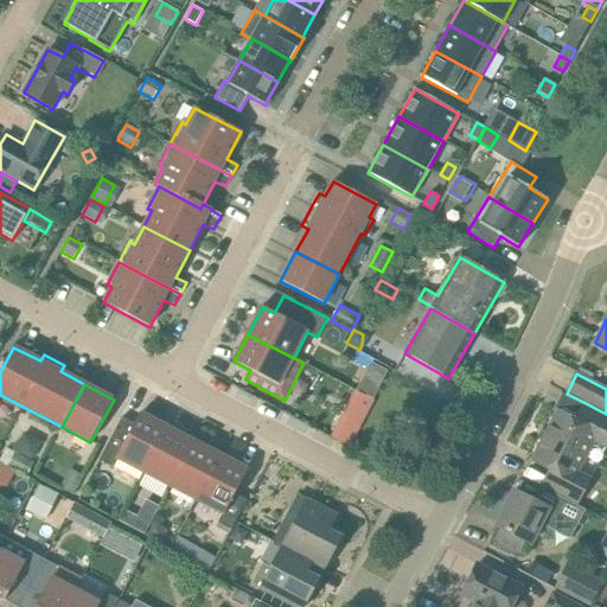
[(356,423),(369,398),(352,390),(339,415),(356,423)]
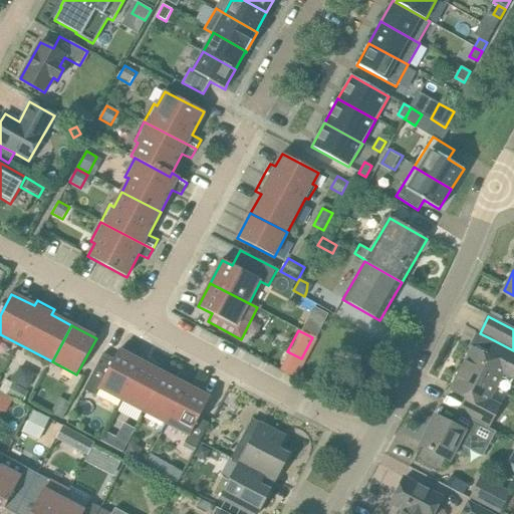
[(461,369),(507,394),(513,378),(513,350),(494,340),(487,355),(472,348),(461,369)]
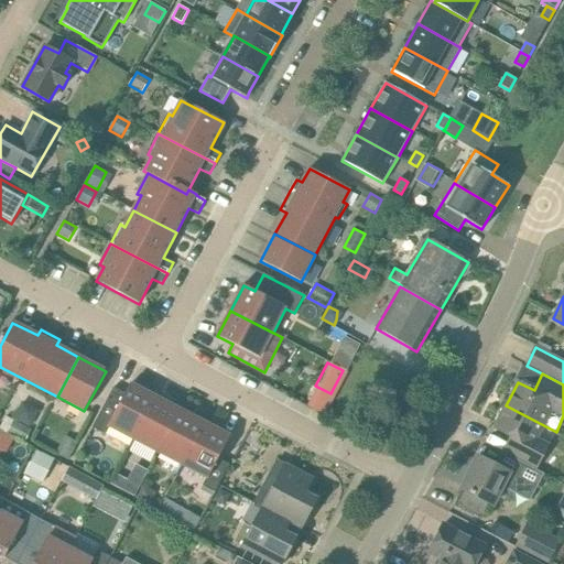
[(106,435),(109,427),(133,441),(156,398),(131,384),(118,408),(107,401),(93,429),(106,435)]
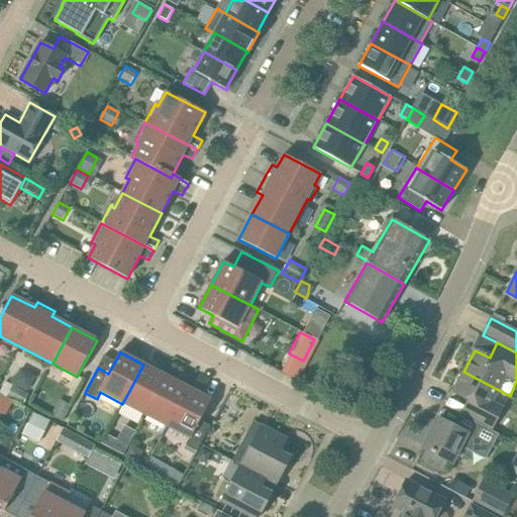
[(166,376),(143,365),(122,404),(144,415),(166,376)]
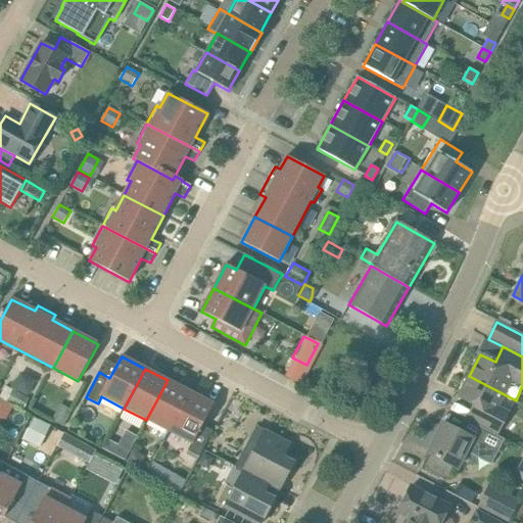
[(465,420),(482,429),(496,436),(516,400),(469,376),(458,397),(472,406),(465,420)]
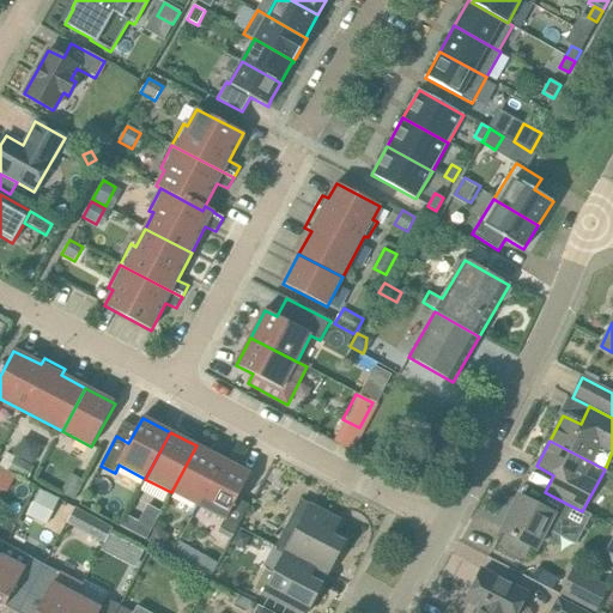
[(171,492),(199,507),(223,460),(196,445),(171,492)]
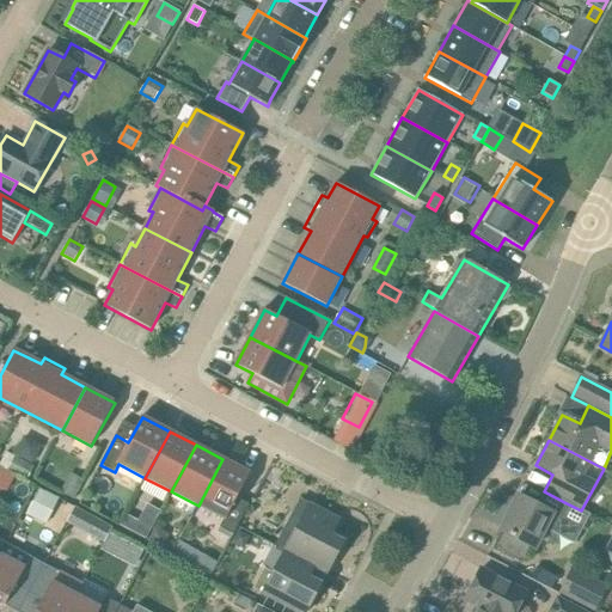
[(29,463),(14,456),(7,471),(20,478),(29,463)]
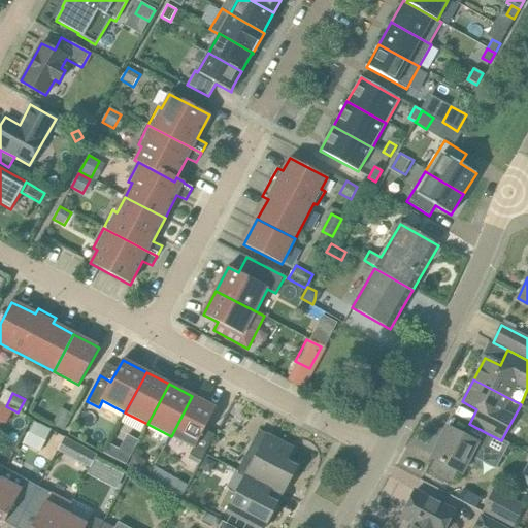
[(216,408),(192,396),(171,436),(194,449),(190,455),(201,461),(216,434),(205,429),(216,408)]
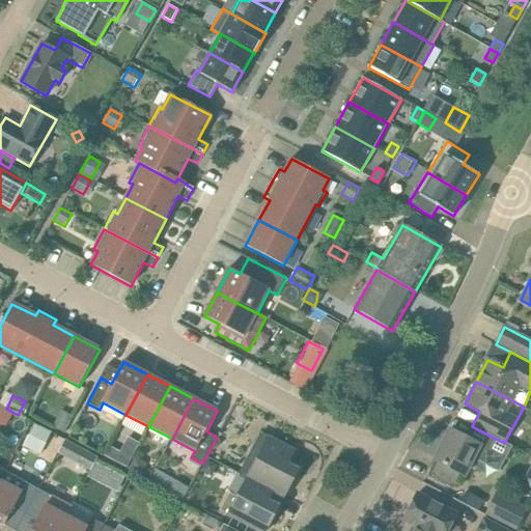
[(57,416),(52,426),(65,434),(71,422),(57,416)]
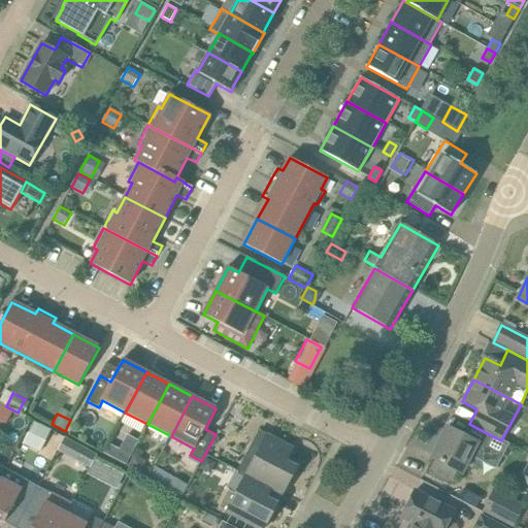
[(34,422),(28,432),(45,441),(51,430),(34,422)]
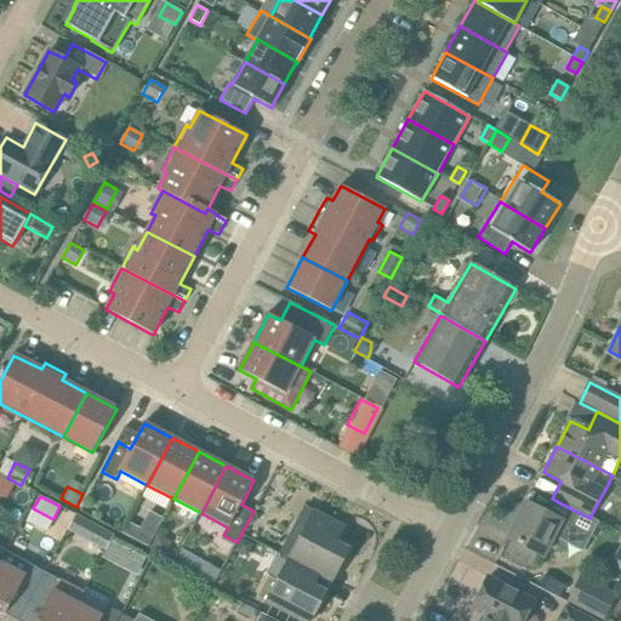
[(590,518),(573,510),(565,524),(527,503),(508,540),(512,542),(506,553),(508,558),(525,568),(531,565),(537,554),(542,558),(553,537),(584,552),(599,523),(590,518)]
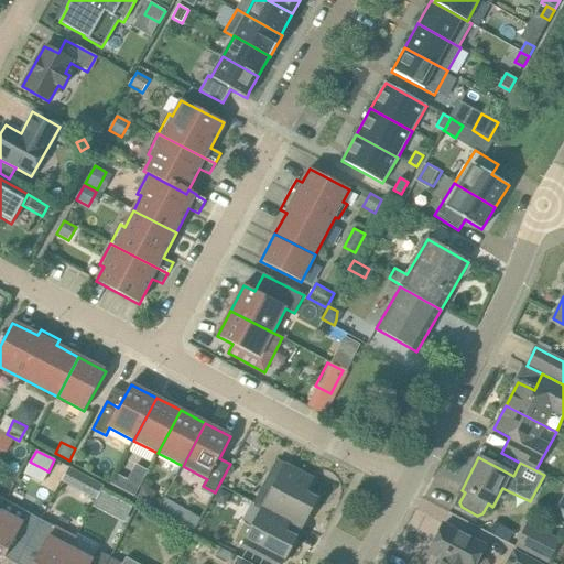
[(263,509),(291,523),(301,528),(316,498),(306,494),(313,479),(275,459),(260,489),(271,495),(263,509)]
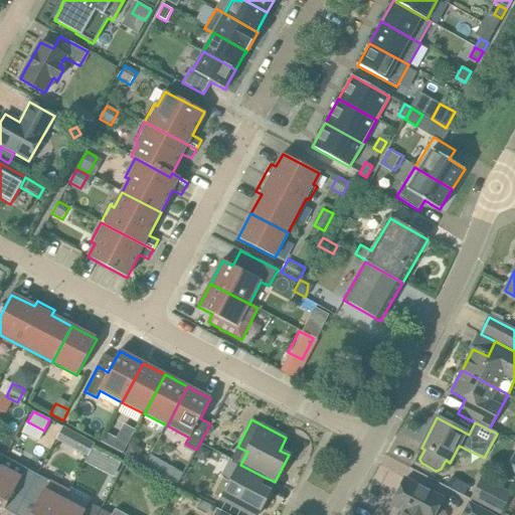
[(95,443),(78,435),(71,448),(88,456),(95,443)]
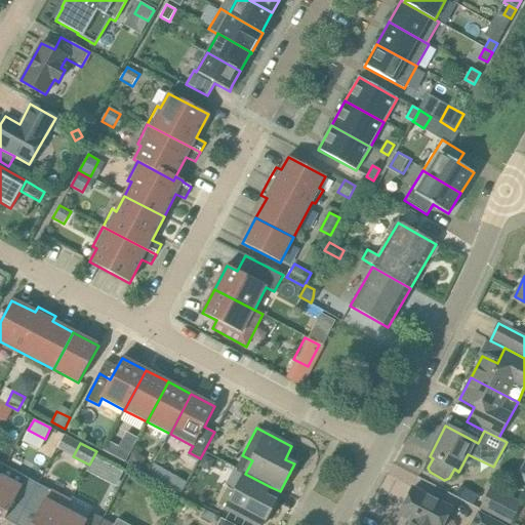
[(110,443),(105,452),(124,462),(128,453),(118,447),(110,443)]
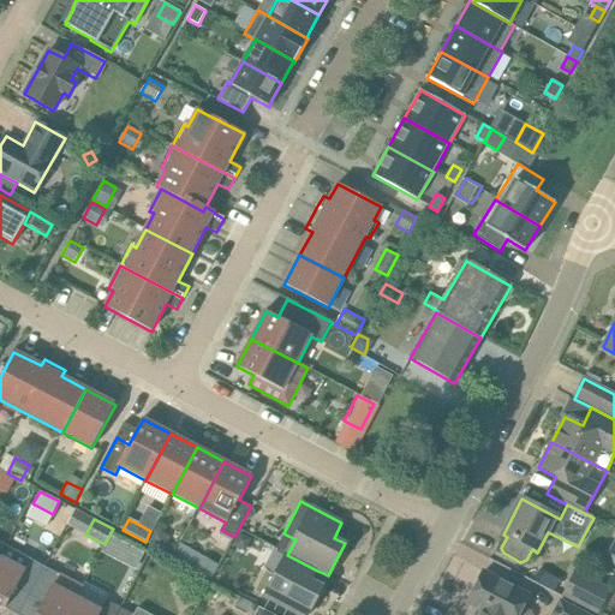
[(148,543),(163,551),(171,537),(155,529),(148,543)]
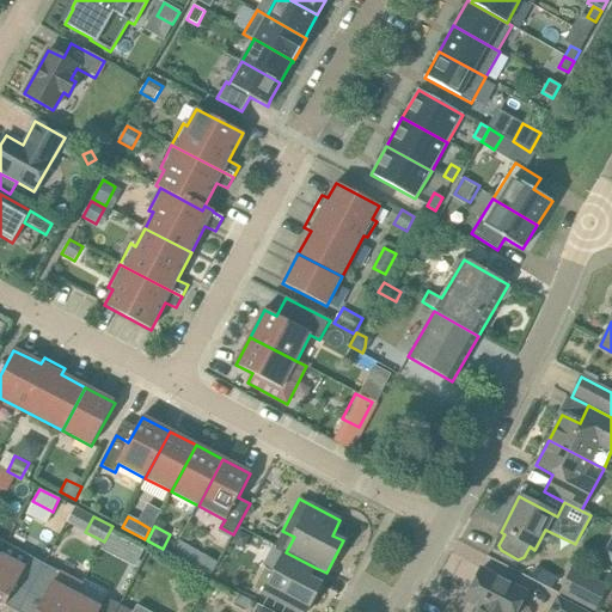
[(232,542),(245,549),(251,537),(238,530),(232,542)]
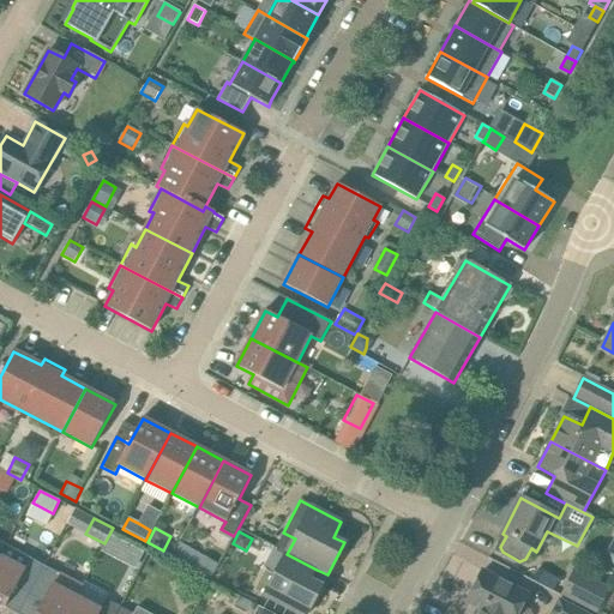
[(613,564),(613,537),(603,559),(613,564)]
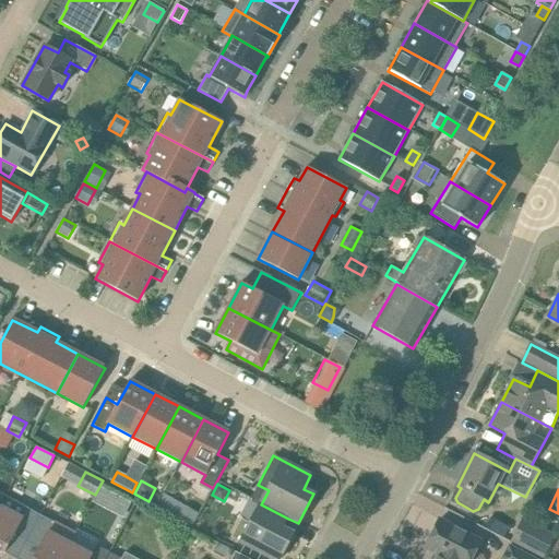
[(156,509),(191,526),(199,513),(164,495),(156,509)]
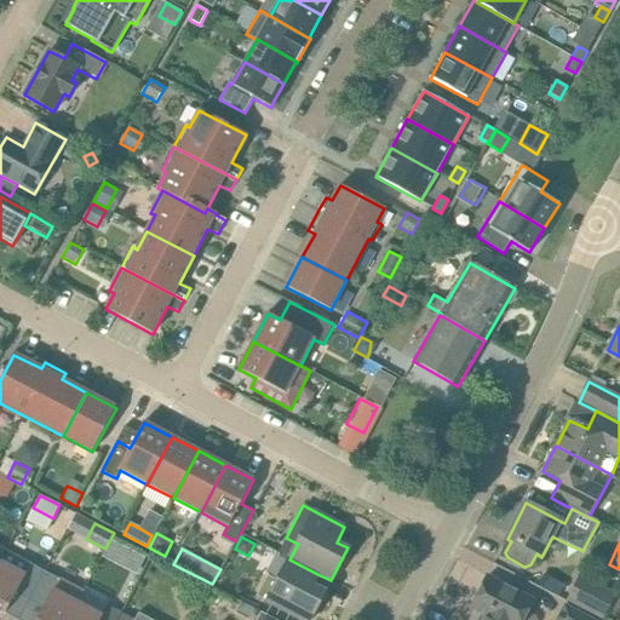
[(15,593),(28,601),(44,570),(6,551),(0,561),(0,609),(5,613),(15,593)]
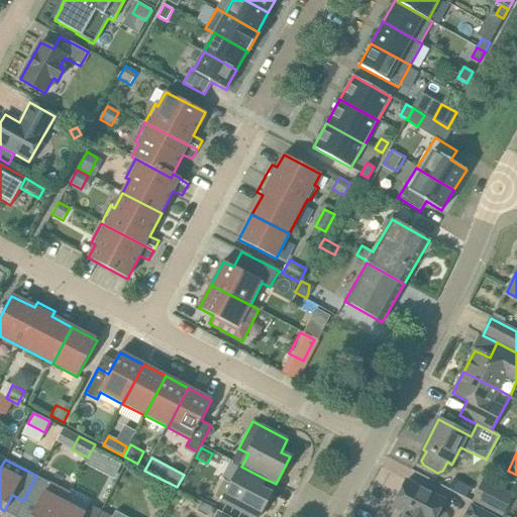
[(267,480),(241,467),(232,484),(223,479),(213,496),(251,516),(256,516),(271,493),(262,488),(267,480)]
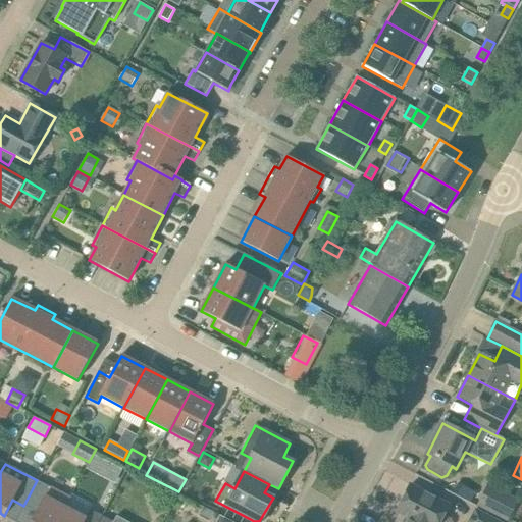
[(57,521),(65,507),(70,499),(37,480),(23,506),(35,512),(29,521),(57,521)]
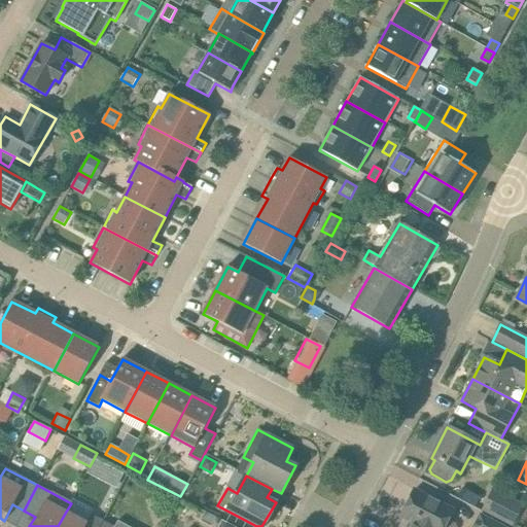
[(462,488),(457,497),(473,506),(479,497),(462,488)]
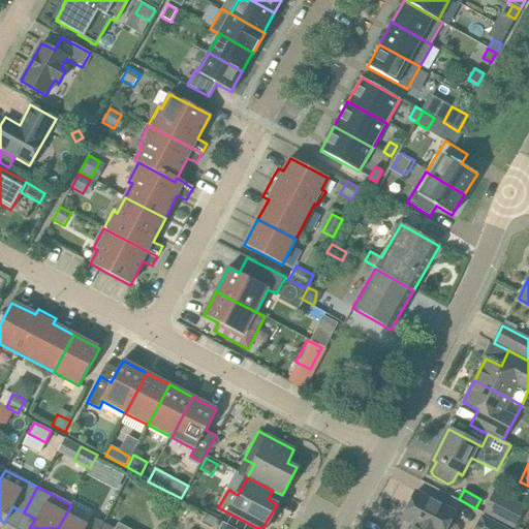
[(493,490),(481,512),(512,528),(525,506),(493,490)]
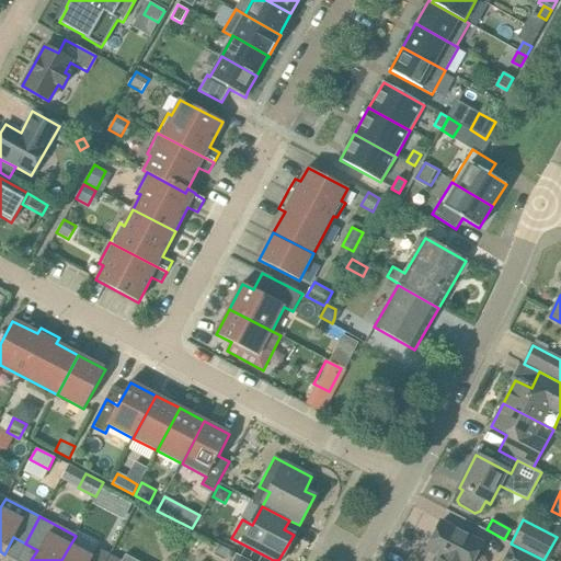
[(438,557),(436,560),(472,560),(481,544),(442,524),(427,551),(438,557)]
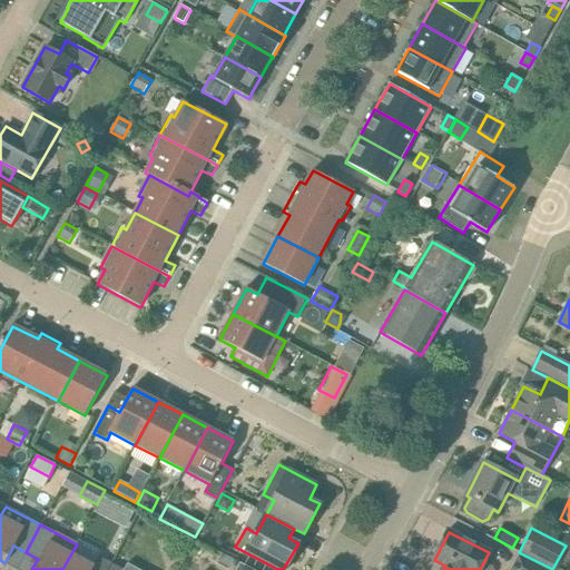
[(92,564),(71,553),(62,569),(107,569),(111,563),(98,556),(92,564)]
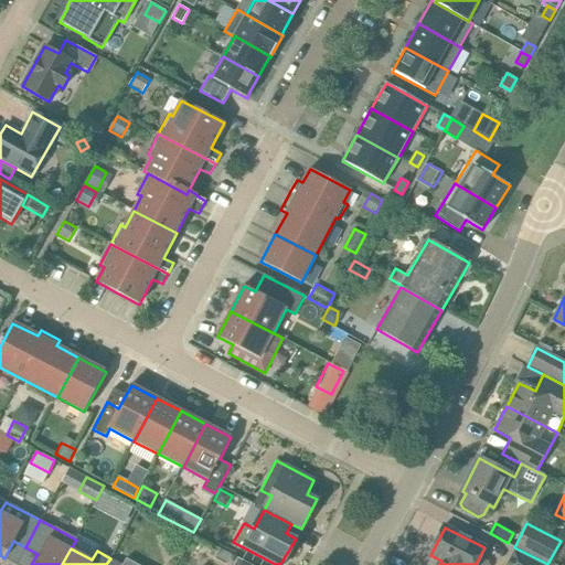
[(541,564),(512,550),(504,564),(541,564)]
